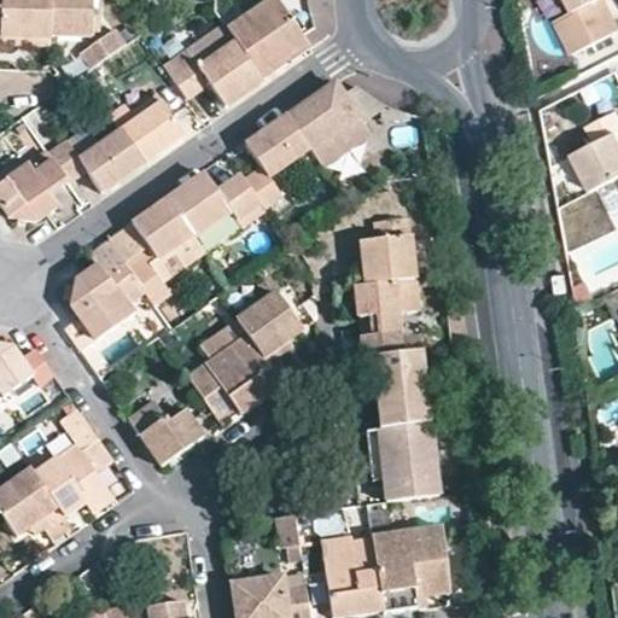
[(0,0),(0,38),(28,39),(28,45),(48,46),(48,35),(50,0),(0,0)]
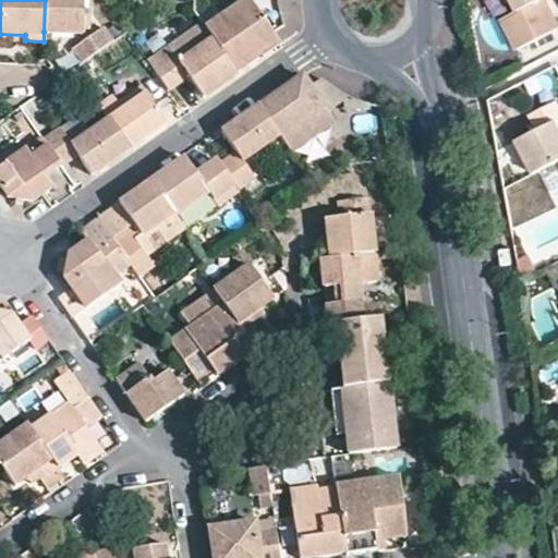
[(82,0),(45,0),(44,32),(82,32),(83,5),(82,0)]
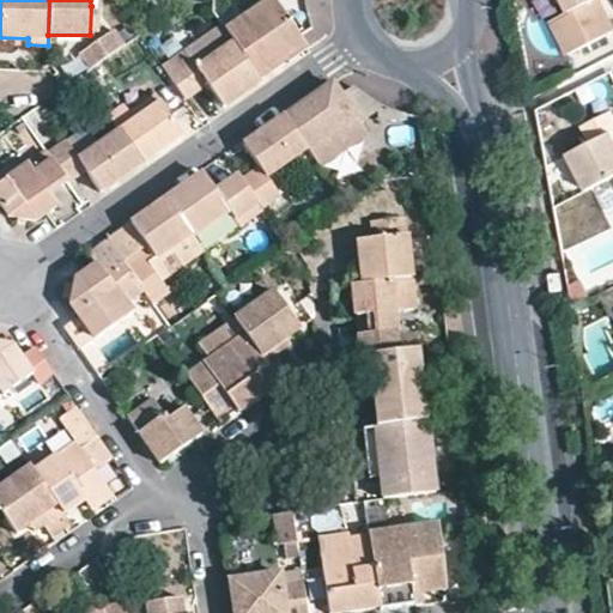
[(279,58),(299,43),(296,38),(267,0),(261,0),(219,29),(228,41),(253,77),(279,58)]
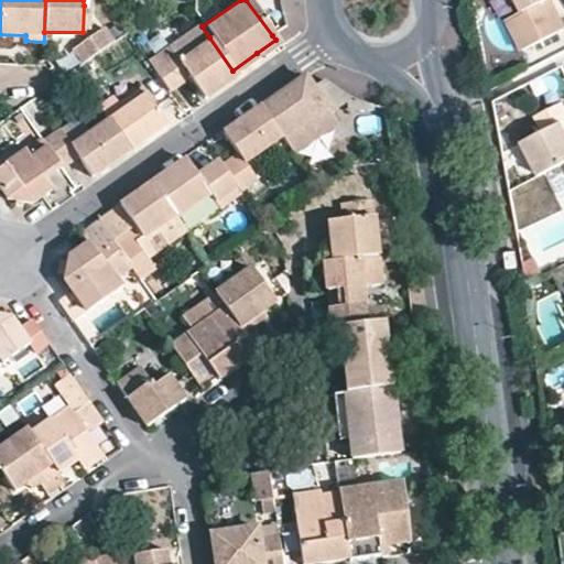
[(517,0),(523,11),(507,19),(522,51),(563,30),(563,25),(552,1),(551,0),(517,0)]
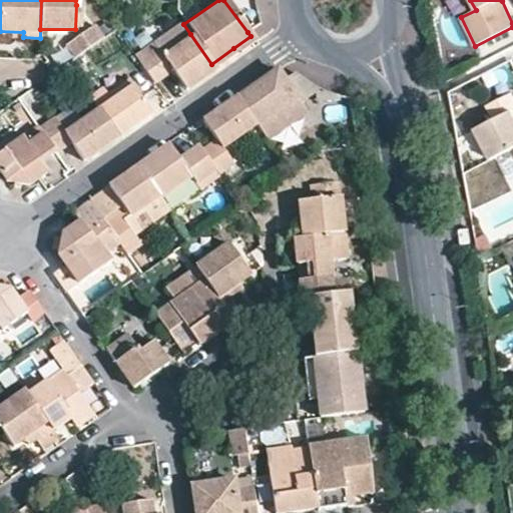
[(85,30),(86,5),(76,5),(75,29),(75,37),(85,30)]
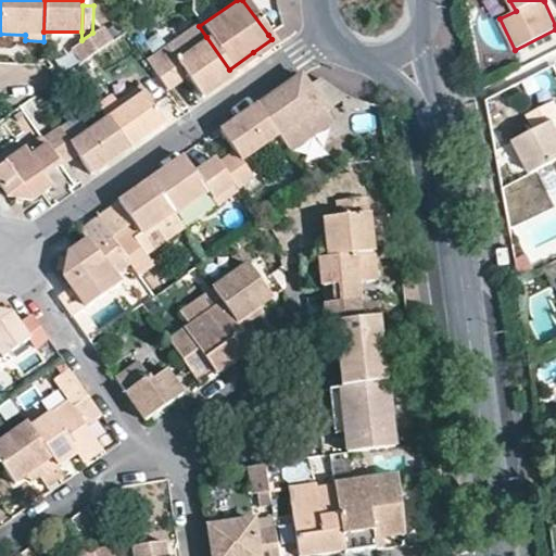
[(86,59),(111,41),(101,27),(92,33),(81,40),(74,46),(84,60),(86,59)]
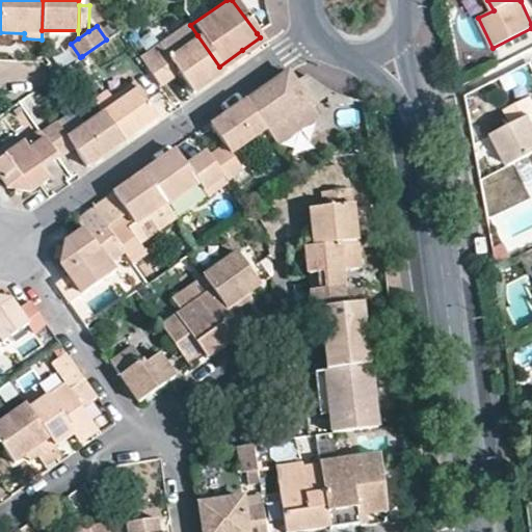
[(136,56),(158,86),(179,72),(185,81),(191,77),(197,85),(221,70),(219,67),(197,35),(167,56),(157,42),(136,56)]
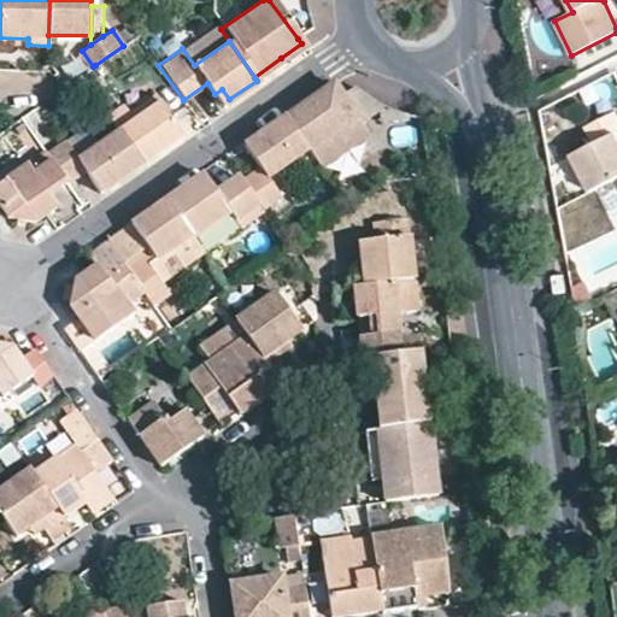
[(95,65),(93,66),(78,76),(84,84),(100,74),(95,65)]
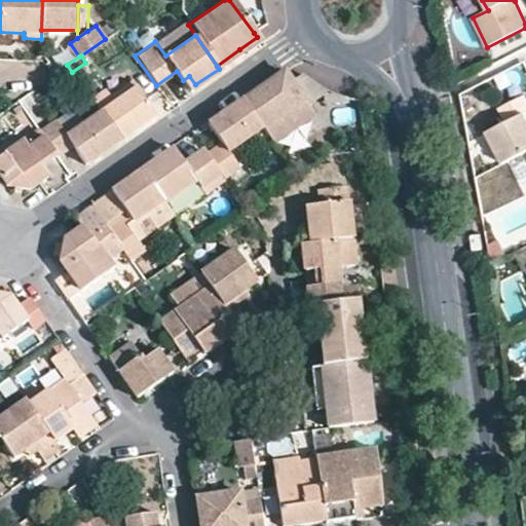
[(67,65),(55,74),(60,80),(72,72),(67,65)]
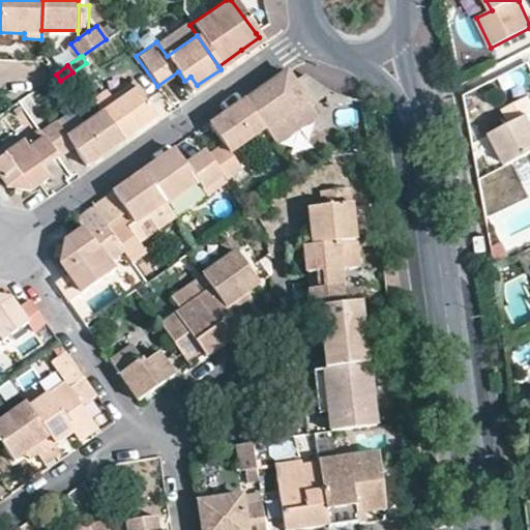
[(313,113),(291,83),(283,70),(262,84),(241,98),(242,101),(262,129),(271,143),(313,113)]
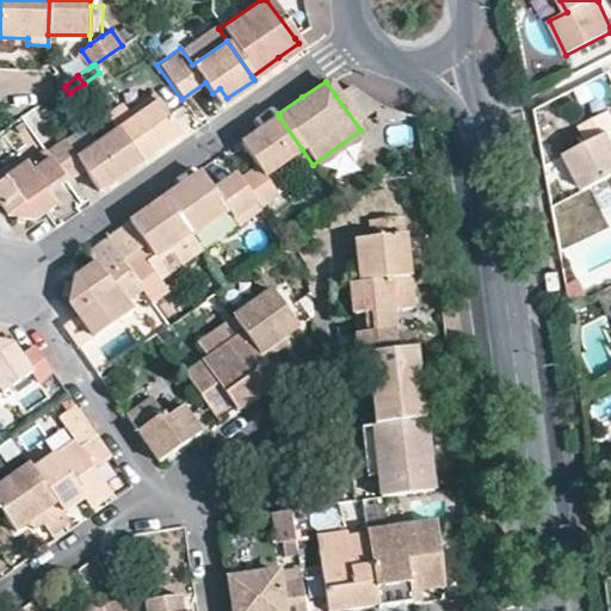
[(224,99),(227,98),(220,88),(213,93),(220,104),(224,99)]
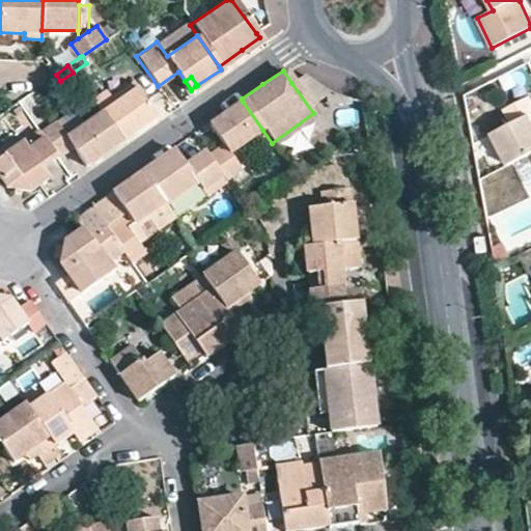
[(114,101),(137,85),(133,80),(110,95),(114,101)]
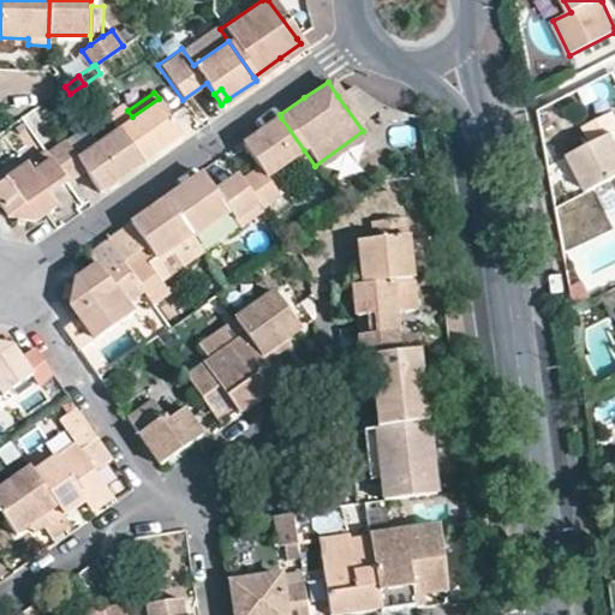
[(115,130),(139,163),(165,145),(181,133),(159,99),(132,117),(127,111),(124,105),(106,117),(115,130)]
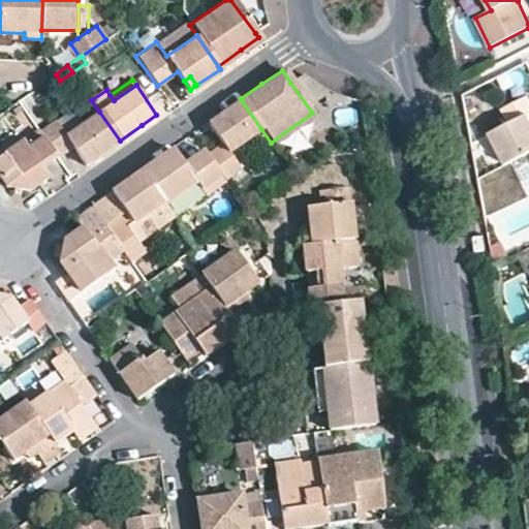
[(528,154),(528,115),(528,114),(528,100),(527,97),(503,110),(510,124),(491,133),(507,166),(528,154)]
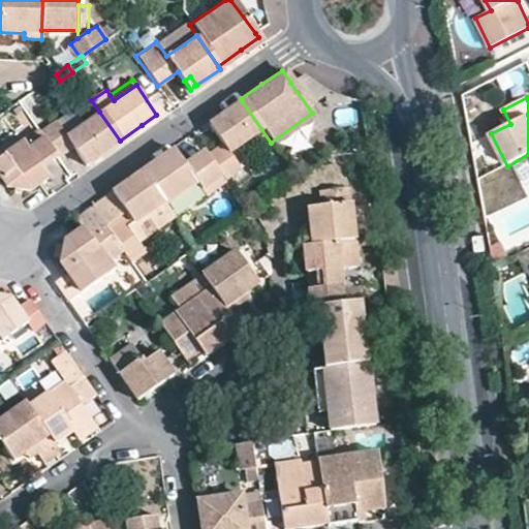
[(261,129),(242,101),(221,116),(209,125),(221,144),(205,155),(222,180),(238,168),(227,153),(261,129)]
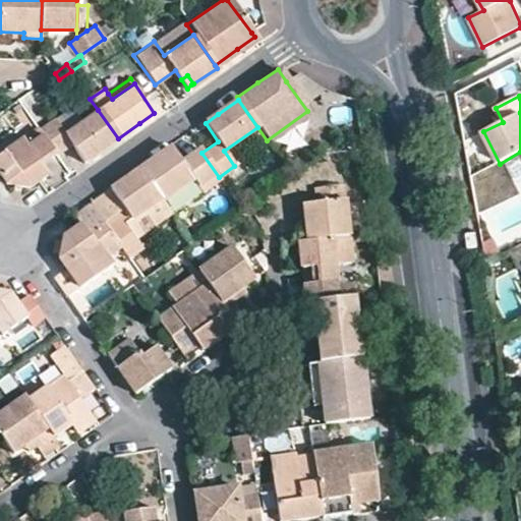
[(52,119),(38,129),(53,153),(69,142),(84,163),(93,158),(119,140),(118,138),(98,110),(63,134),(52,119)]
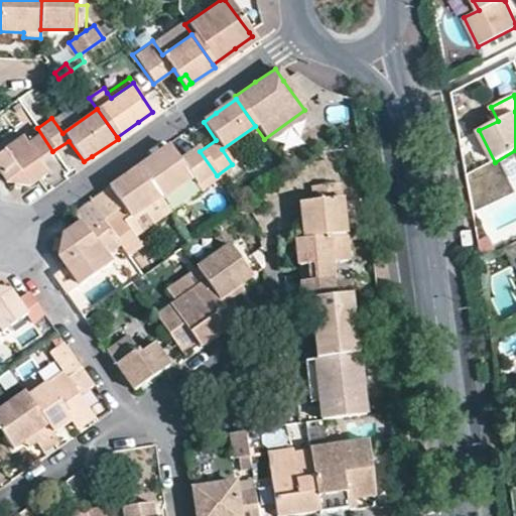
[(52,151),(37,128),(0,153),(0,166),(13,185),(20,187),(44,168),(39,161),(52,151)]
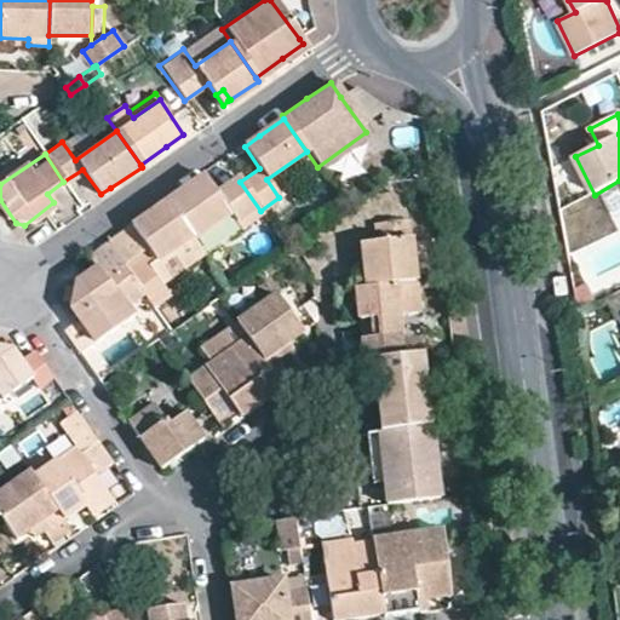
[(260,211),(240,182),(220,196),(204,174),(191,183),(165,202),(166,204),(191,241),(231,213),(240,225),(260,211)]
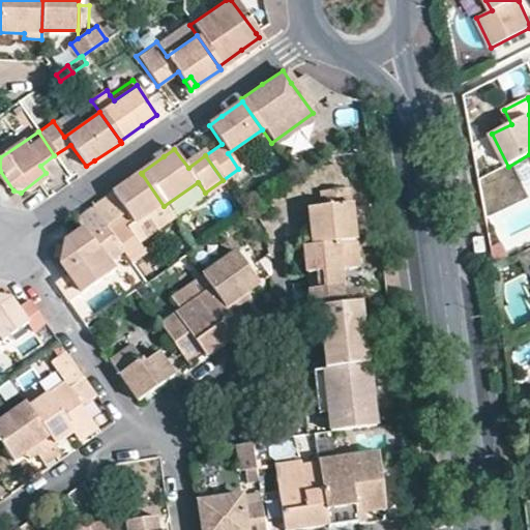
[(164,206),(142,174),(117,192),(91,209),(118,248),(122,254),(129,264),(147,252),(142,243),(131,229),(164,206)]
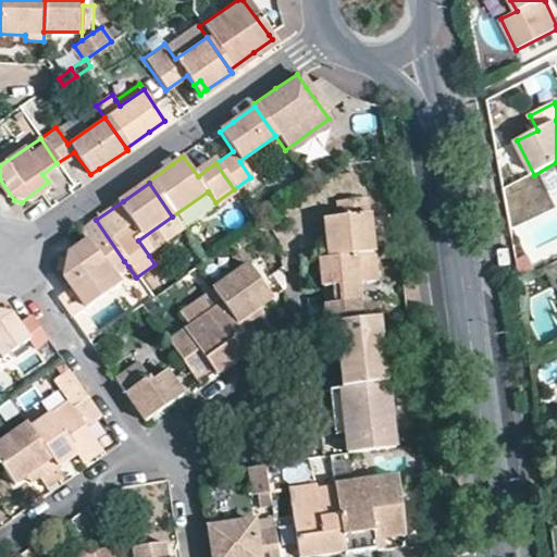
[(319,218),(323,258),(370,252),(363,196),(332,200),(333,215),(319,218)]
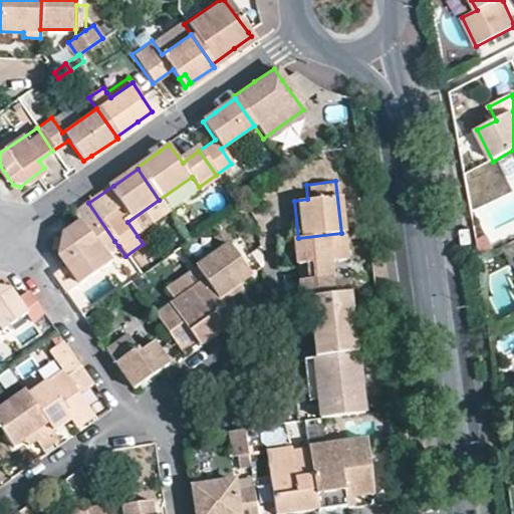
[(169,214),(159,200),(127,222),(138,236),(169,214)]
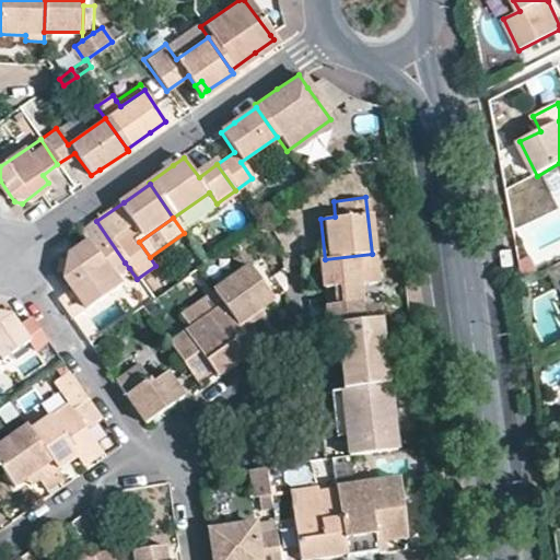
[(125,263),(96,221),(84,230),(81,231),(90,243),(71,256),(66,277),(76,290),(89,310),(120,289),(113,277),(129,268),(125,263)]
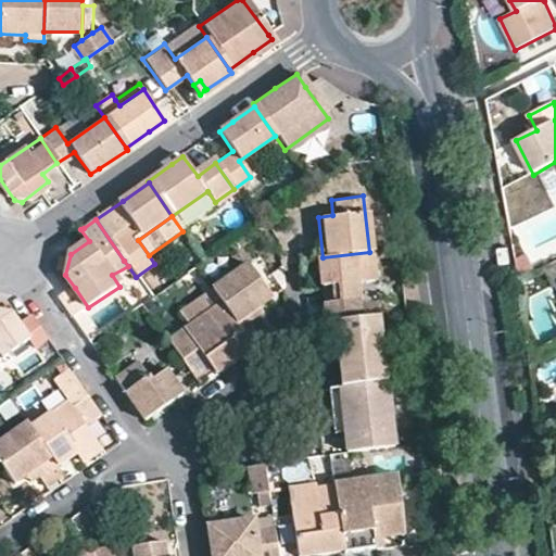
[(335,320),(363,317),(361,297),(359,280),(376,278),(373,252),(369,252),(323,257),(317,258),(323,301),(331,300),(335,320)]
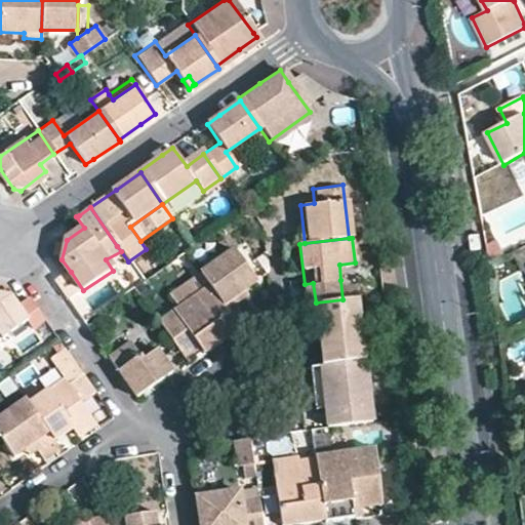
[(233,247),(198,271),(206,282),(225,309),(237,299),(234,295),(244,287),(256,279),(233,247)]
